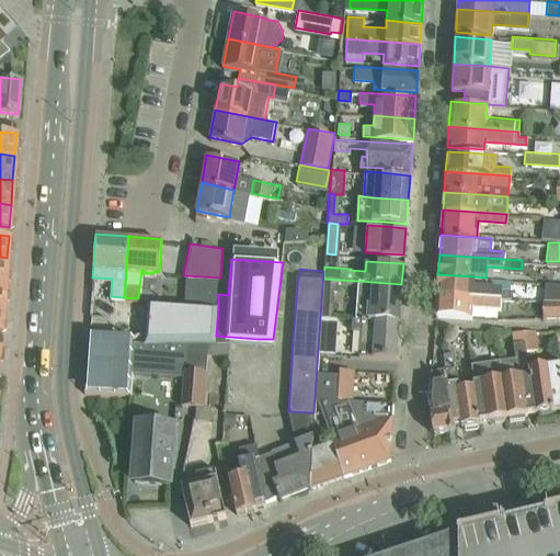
[(484,287),(486,278),(473,276),(437,274),(436,294),(500,298),(500,296),(510,296),(511,290),(484,287)]
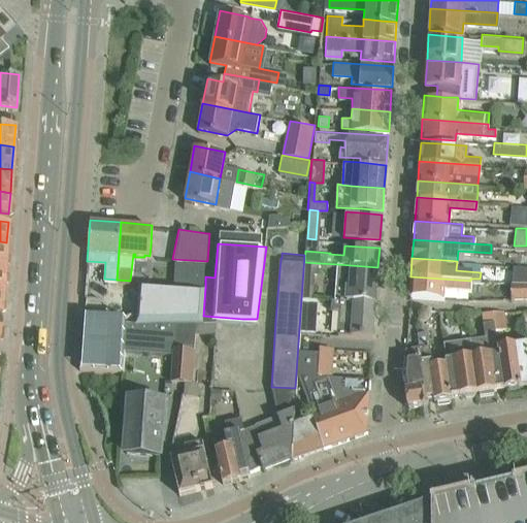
[(319,272),(319,263),(304,262),(304,271),(319,272)]
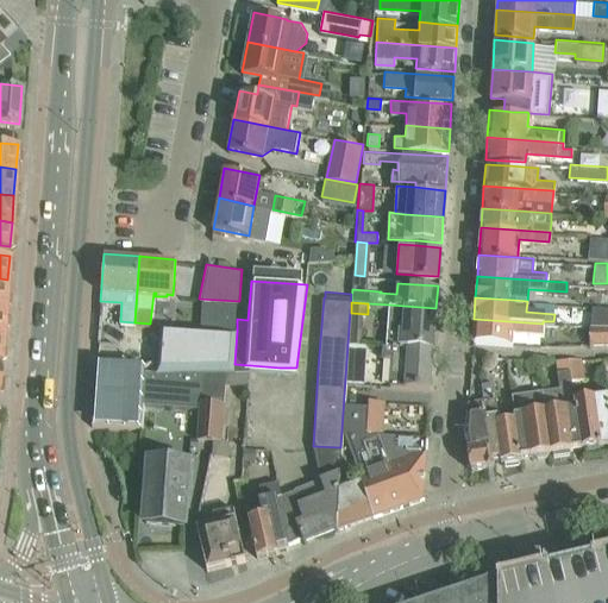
[(433,346),(436,308),(389,305),(387,344),(433,346)]
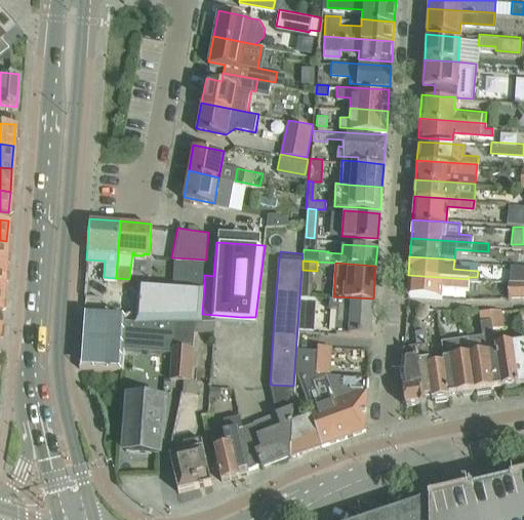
[(509,280),(510,280),(523,279),(523,264),(510,264),(509,280)]
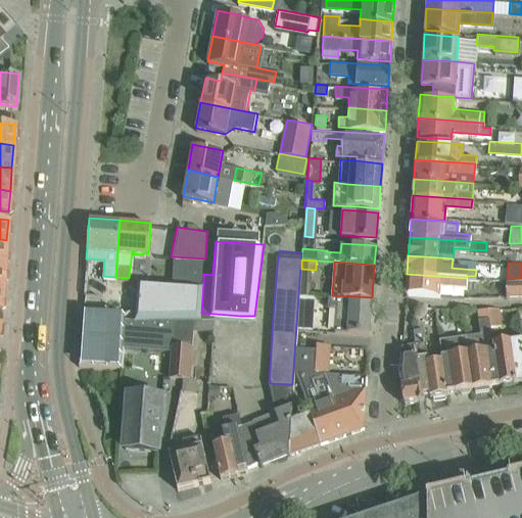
[(466,286),(466,278),(407,274),(406,291),(439,294),(439,284),(466,286)]
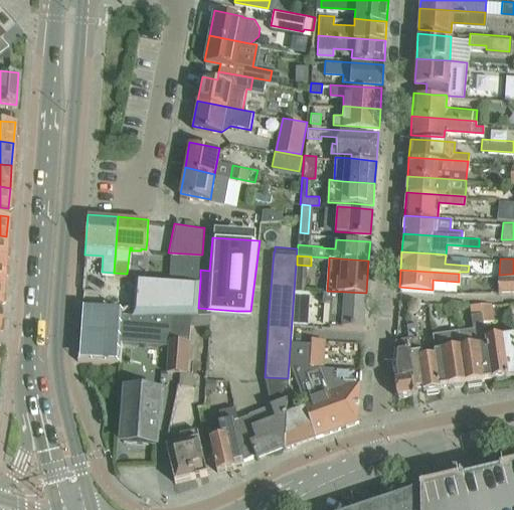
[(513,290),(513,274),(500,275),(500,291),(513,290)]
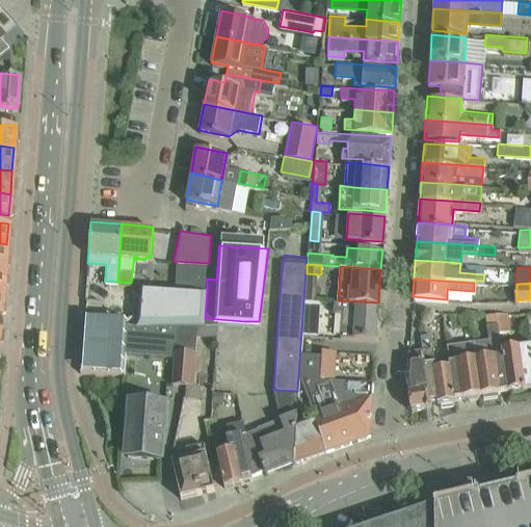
[(204,322),(205,318),(207,289),(140,284),(137,324),(196,322),(204,322)]
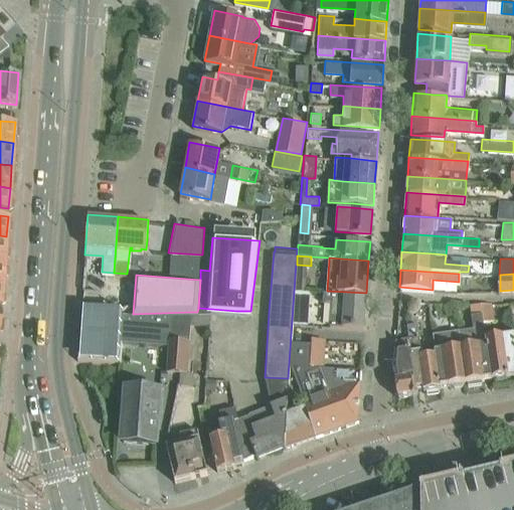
[(363,327),(366,293),(327,291),(323,291),(322,301),(331,302),(329,325),(363,327)]
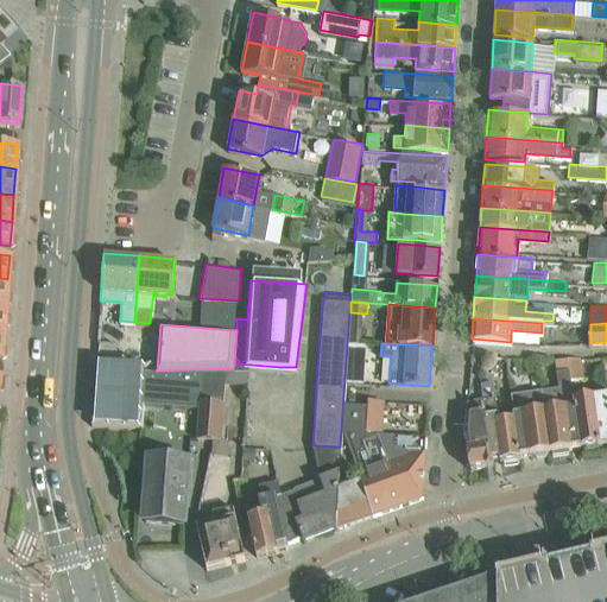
[(580,444),(573,397),(569,378),(569,373),(567,355),(555,356),(558,386),(539,388),(543,407),(549,449),(551,449),(551,452),(568,450),(567,447),(580,444)]
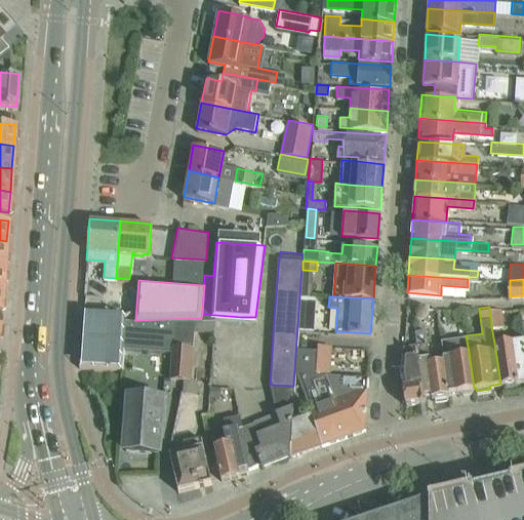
[(501,325),(499,308),(489,307),(491,322),(491,326),(501,325)]
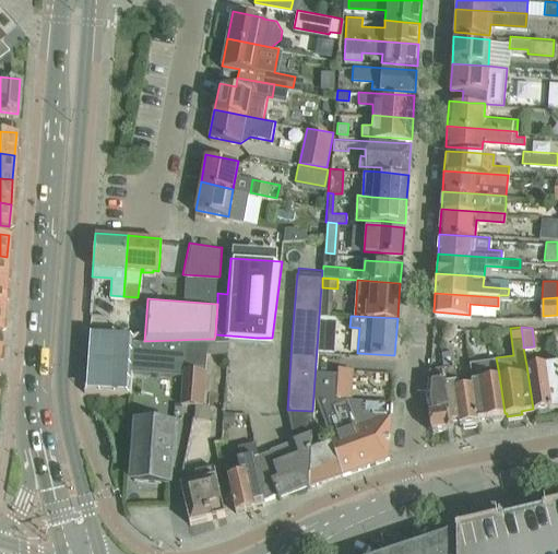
[(87,330),(83,389),(127,390),(131,333),(87,330)]
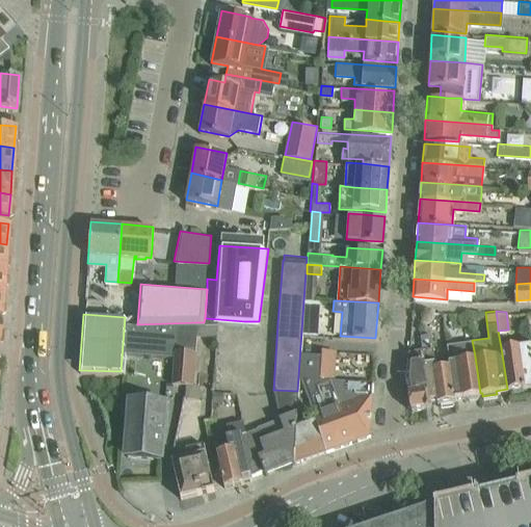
[(194,351),(195,334),(217,334),(218,319),(205,318),(204,322),(196,322),(137,324),(125,325),(124,352),(125,352),(125,351),(174,354),(175,350),(194,351)]
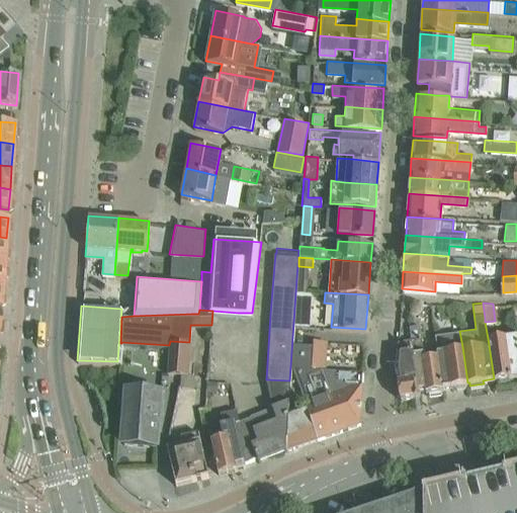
[(442,387),(438,354),(437,348),(424,350),(420,323),(409,325),(411,338),(415,364),(419,391),(425,390),(425,392),(428,391),(429,394),(441,392),(440,389),(443,389),(442,387)]
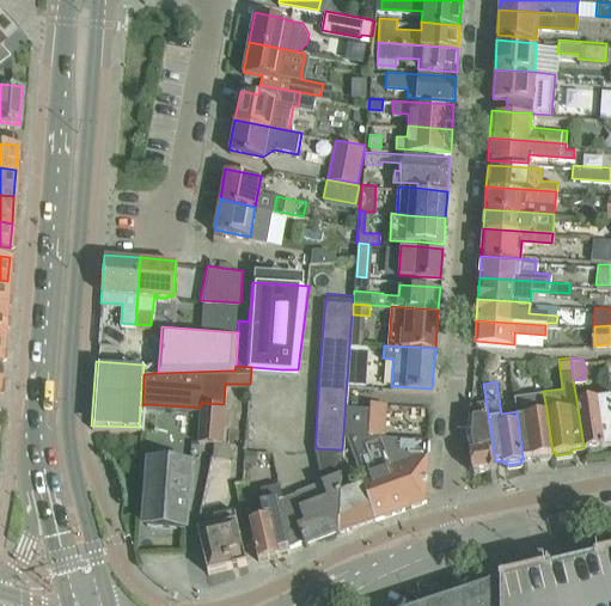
[(553,452),(547,410),(543,391),(514,396),(517,411),(518,418),(523,457),(536,454),(536,455),(539,458),(548,455),(550,453),(553,452)]
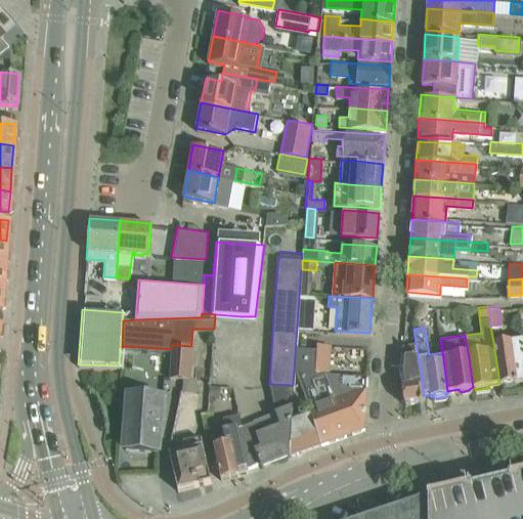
[(522,379),(522,339),(522,338),(493,342),(499,383),(504,383),(504,387),(515,385),(514,381),(522,379)]
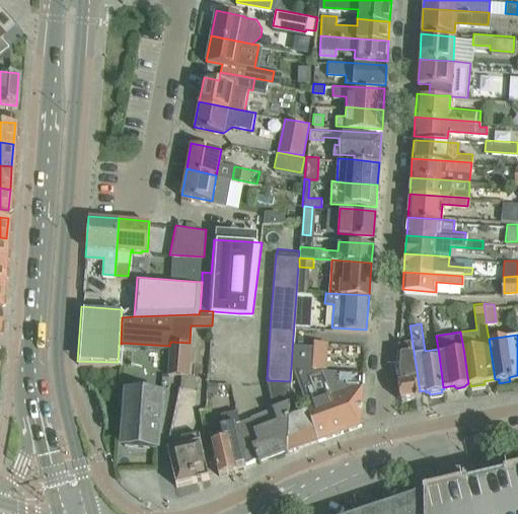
[(396,371),(398,379),(396,387),(397,395),(400,397),(420,394),(420,391),(416,365),(412,339),(398,341),(396,371)]
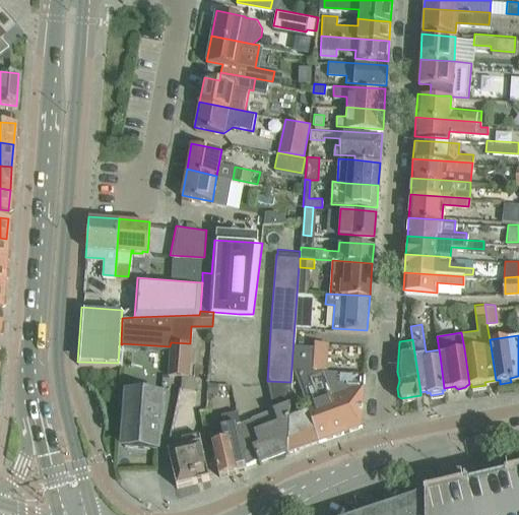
[(188,375),(190,343),(171,342),(170,346),(168,373),(188,375)]
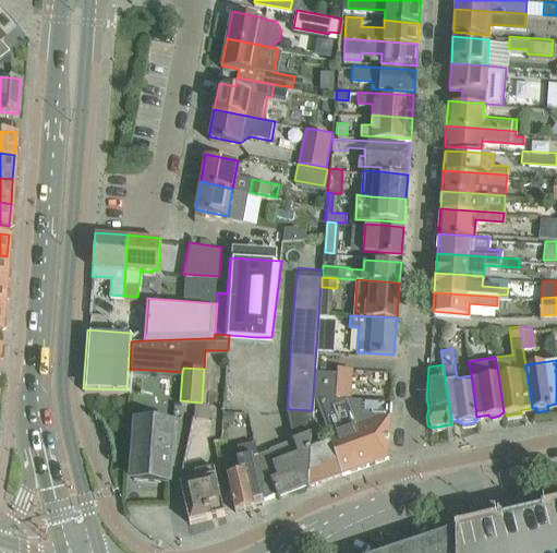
[(342,471),(388,455),(390,399),(350,397),(338,396),(339,371),(317,371),(315,397),(330,439),(342,471)]
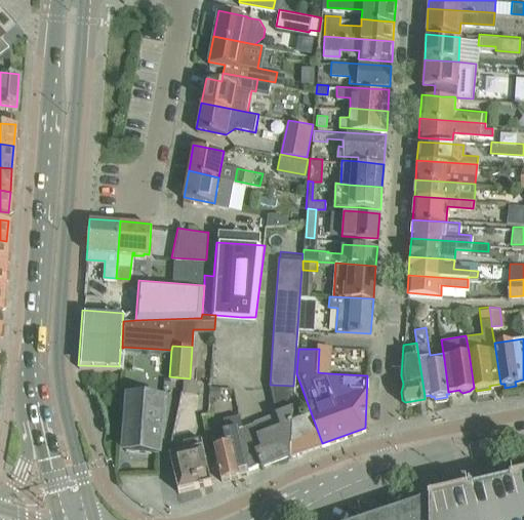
[(253,445),(260,466),(290,454),(292,421),(293,386),(270,385),(276,411),(252,421),(255,429),(254,430),(259,443),(253,445)]
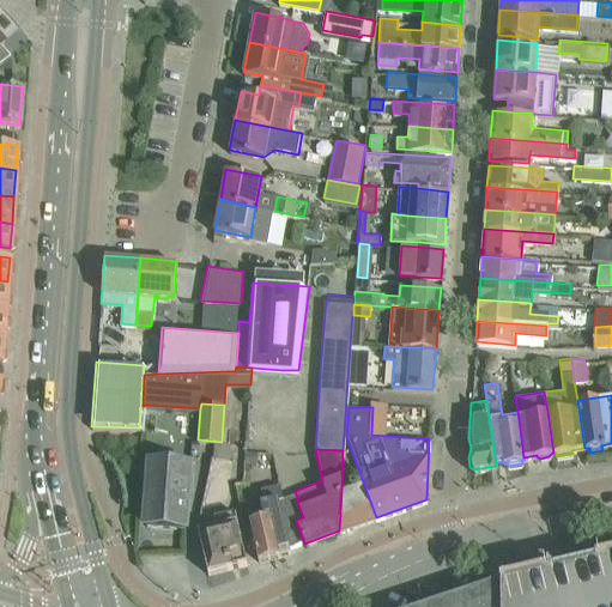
[(185,526),(189,465),(185,463),(151,461),(146,523),(185,526)]
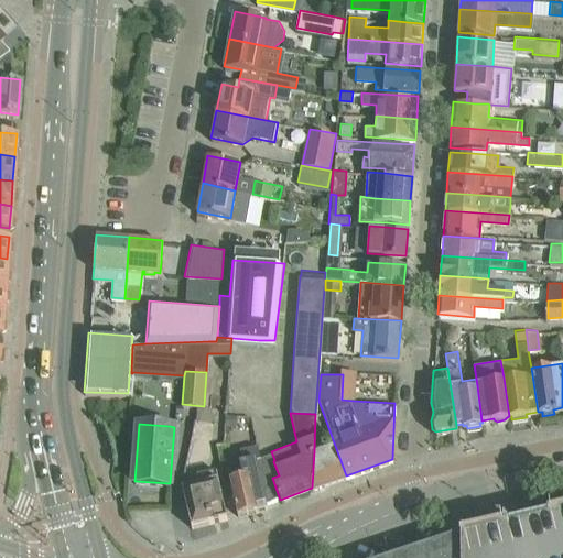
[(346,476),(334,442),(320,449),(314,451),(312,488),(346,476)]
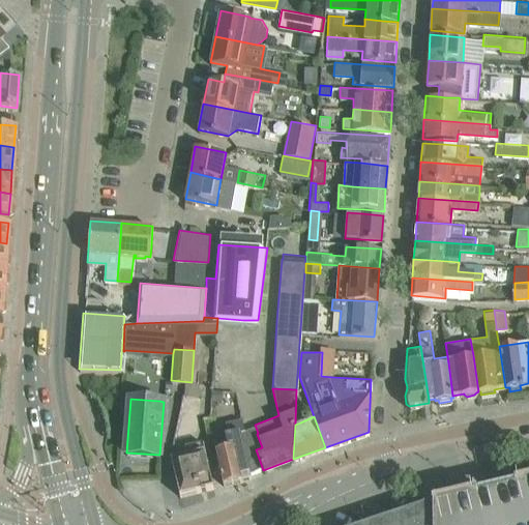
[(240,430),(244,429),(242,417),(227,420),(229,432),(226,433),(229,446),(215,449),(223,483),(241,478),(241,477),(251,475),(240,430)]
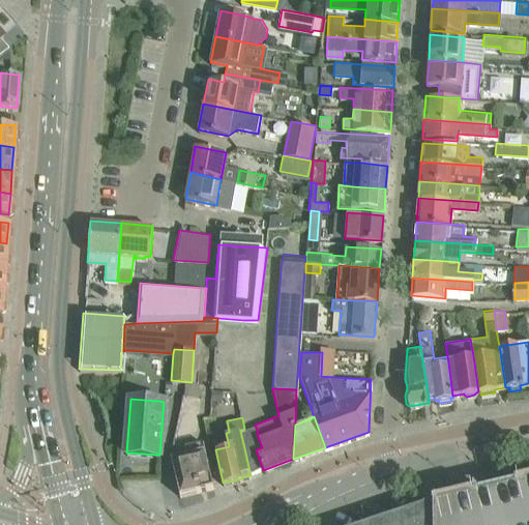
[(213,486),(208,466),(205,453),(211,450),(208,439),(184,444),(186,454),(171,457),(179,494),(213,486)]
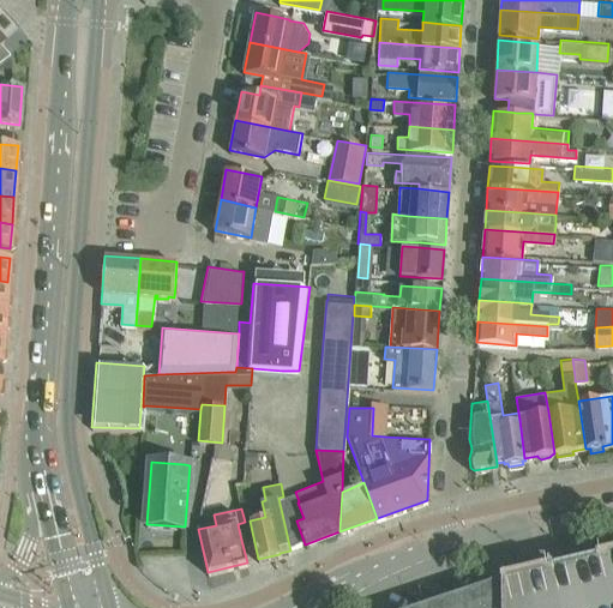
[(612,607),(612,553),(604,555),(604,554),(602,555),(602,554),(595,555),(596,557),(594,557),(595,558),(576,563),(576,561),(572,563),(574,563),(557,567),(554,567),(554,566),(553,567),(552,565),(546,567),(546,569),(545,569),(546,572),(510,581),(509,577),(508,578),(506,576),(500,578),(502,579),(500,581),(500,607),(612,607)]
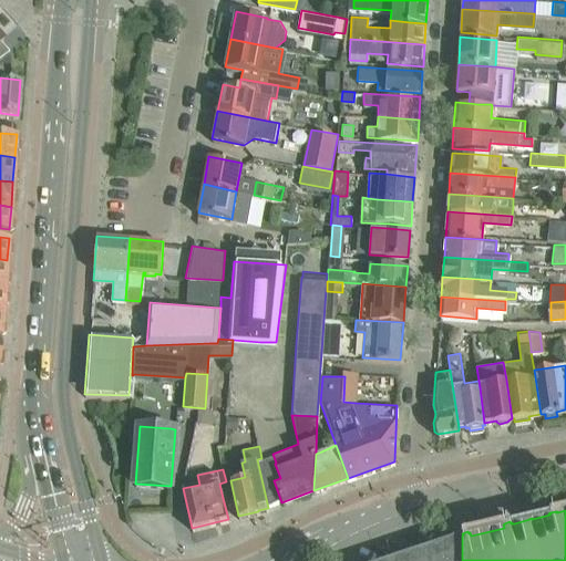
[(462,560),(462,536),(461,537),(461,538),(461,554),(430,554),(430,560),(405,560),(403,560),(462,560)]
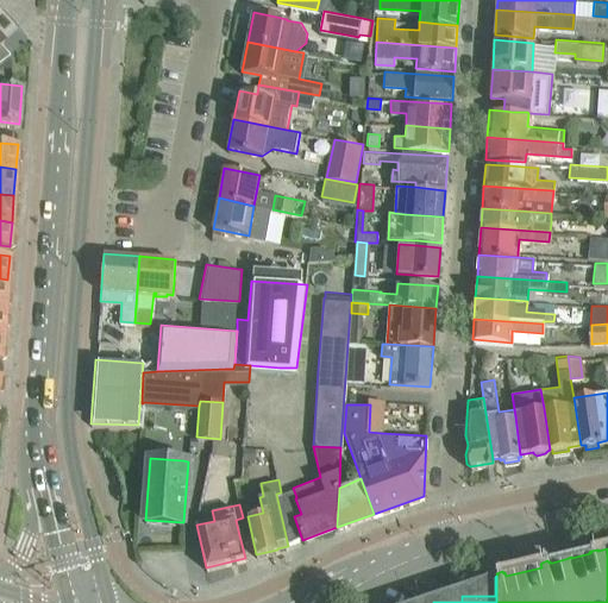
[(495,596),(495,578),(484,582),(484,583),(483,583),(483,582),(463,589),(464,590),(463,590),(462,589),(443,596),(443,597),(442,597),(442,596),(421,602),(420,602),(419,602),(433,602),(436,602),(462,602),(462,596),(495,596)]
